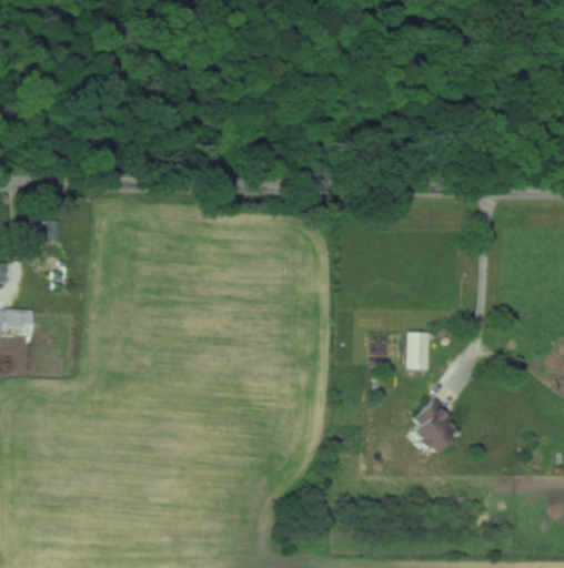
[(58,220),(19,220),(19,241),(58,241),(58,220)]
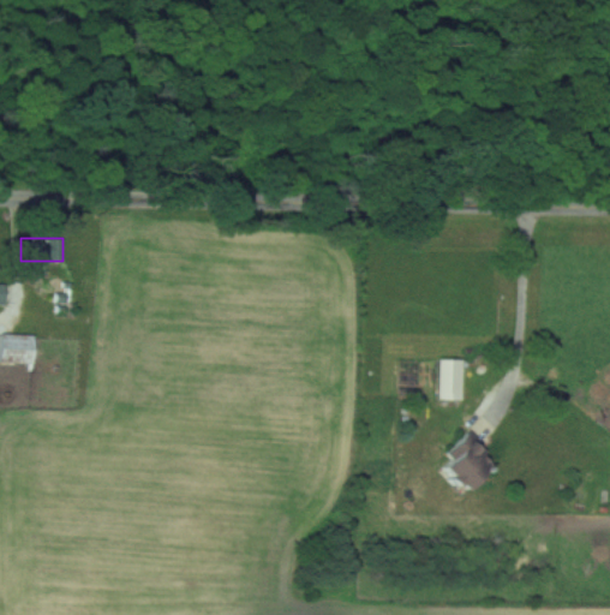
[(0,305),(10,305),(10,285),(0,284),(0,305)]
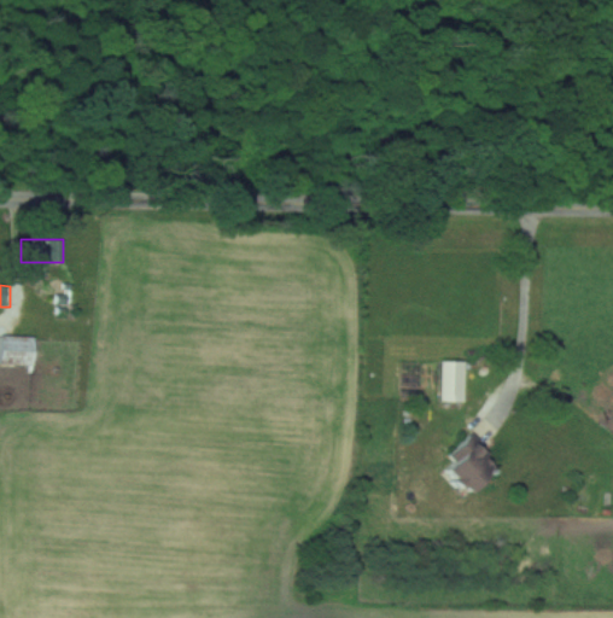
[(1,366),(36,366),(36,337),(1,337),(1,366)]
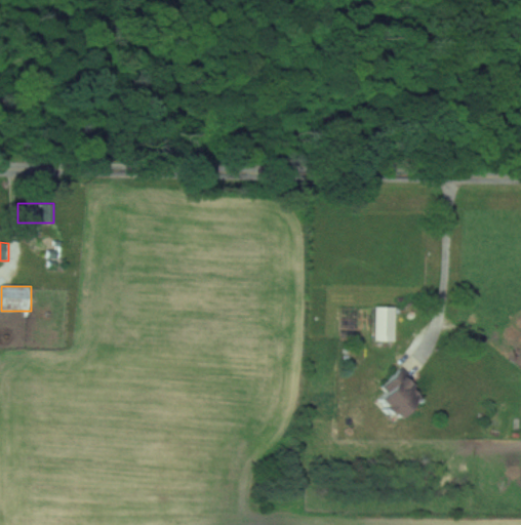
[(375,342),(396,342),(396,307),(375,307),(375,342)]
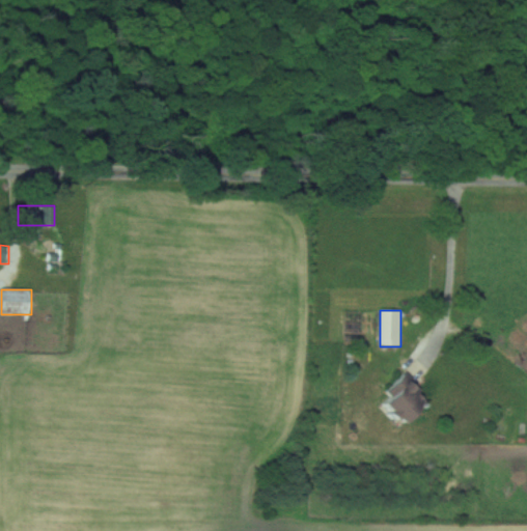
[(423,398),(401,379),(379,403),(399,423),(423,398)]
